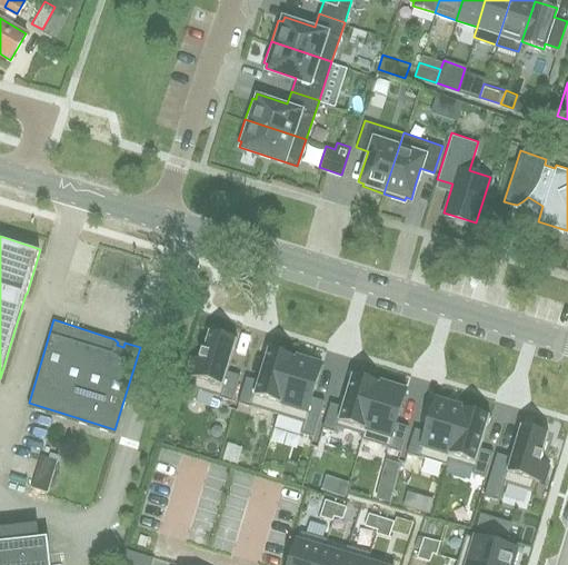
[(196,357),(190,374),(195,376),(191,386),(219,394),(219,395),(231,398),(239,374),(227,369),(236,338),(209,329),(200,358),(196,357)]
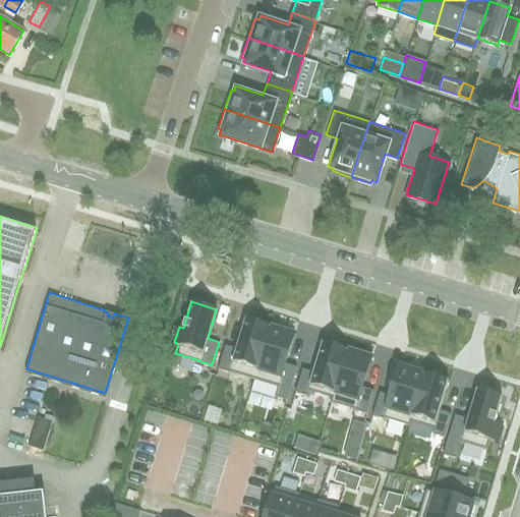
[(225,343),(218,366),(229,370),(230,369),(253,377),(269,326),(244,318),(236,347),(225,343)]
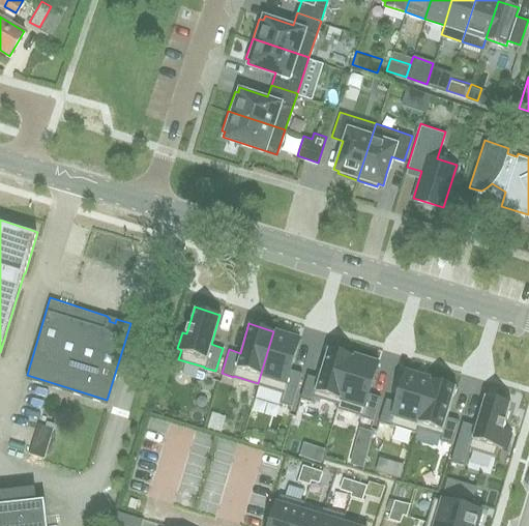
[(273,331),(258,383),(283,390),(280,401),(291,405),(301,371),(290,368),(299,337),(276,329),(275,331),(273,331)]
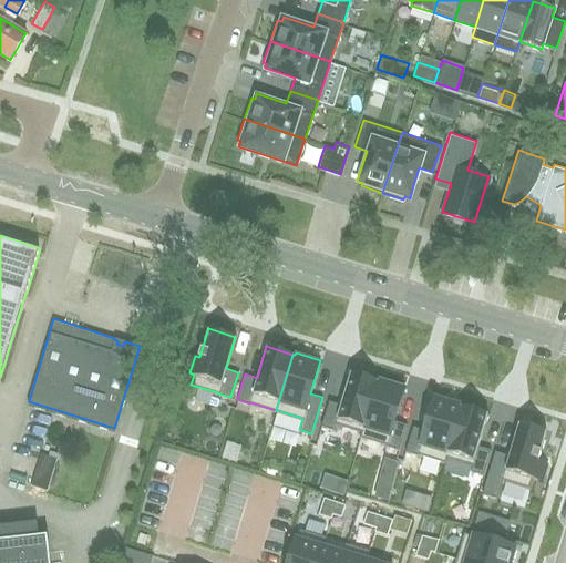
[(329,399),(321,425),(333,429),(336,422),(360,430),(361,430),(377,380),(350,371),(341,403),(329,399)]
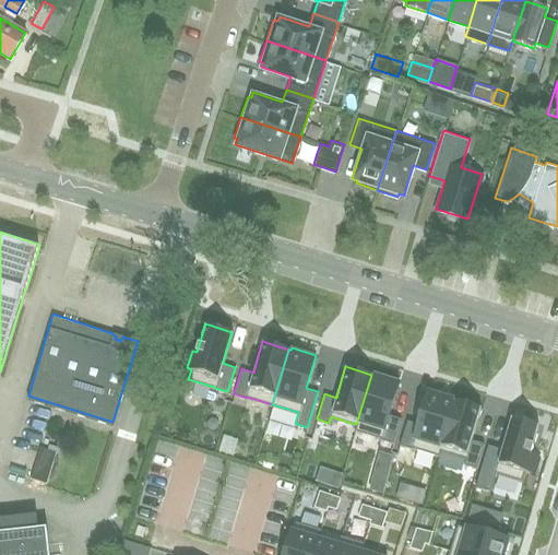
[(355,424),(354,429),(381,437),(380,438),(393,441),(401,416),(389,413),(399,379),(375,373),(374,375),(371,375),(356,424),(355,424)]
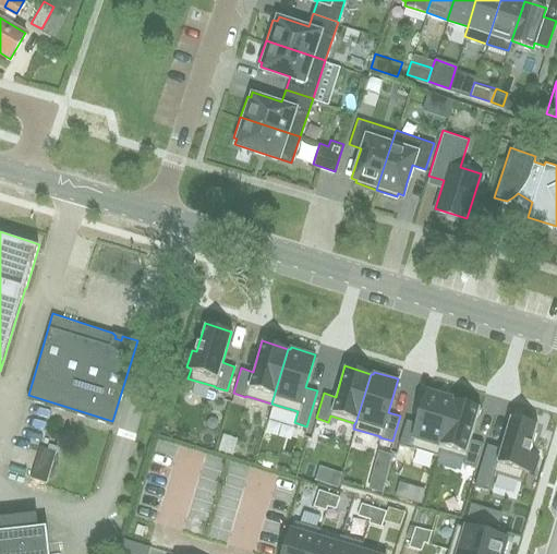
[(406,418),(398,443),(411,447),(411,446),(438,454),(439,448),(438,448),(453,398),(451,398),(452,395),(428,388),(419,421),(406,418)]
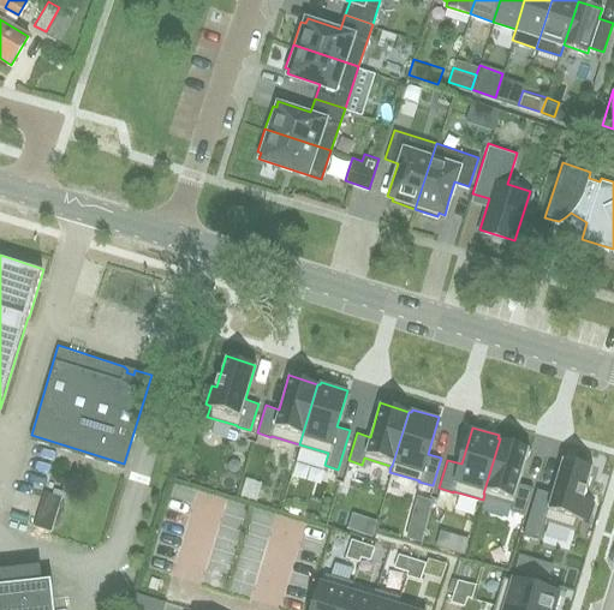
[(500,438),(483,494),(484,494),(512,502),(510,509),(524,513),(532,485),(519,482),(529,448),(500,438)]
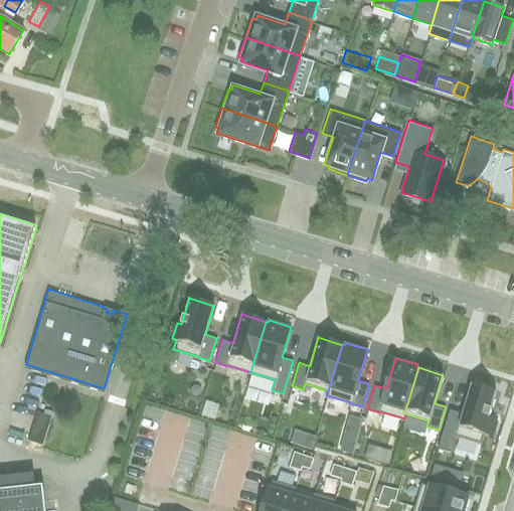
[(449,407),(438,447),(451,451),(456,434),(481,442),(483,433),(487,434),(492,417),(488,416),(496,391),(471,383),(462,411),(449,407)]
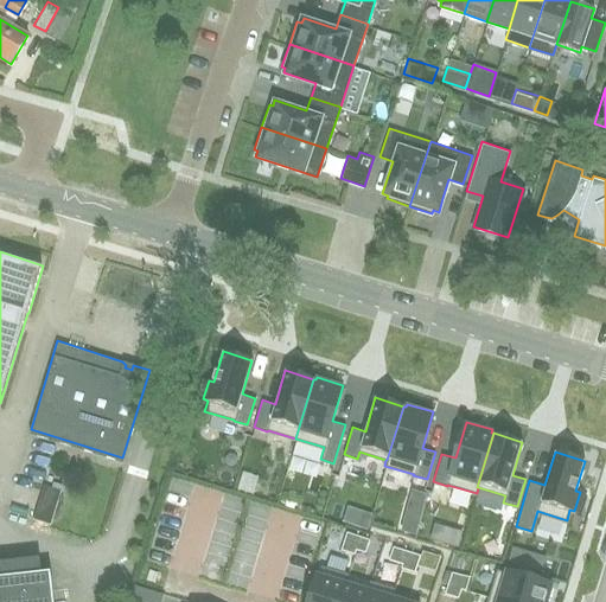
[(43,482),(32,517),(50,522),(61,488),(43,482)]
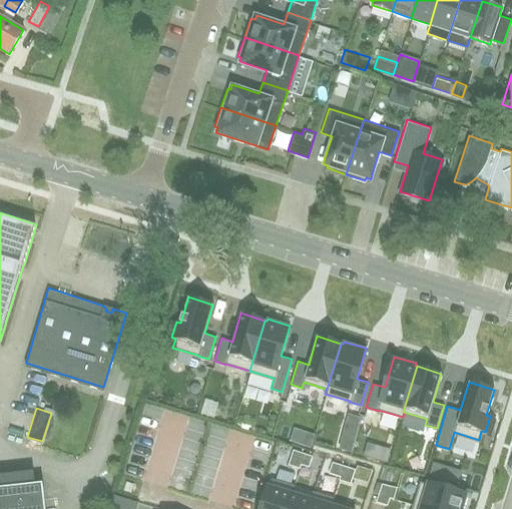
[(307,431),(304,442),(311,445),(313,439),(315,433),(307,431)]
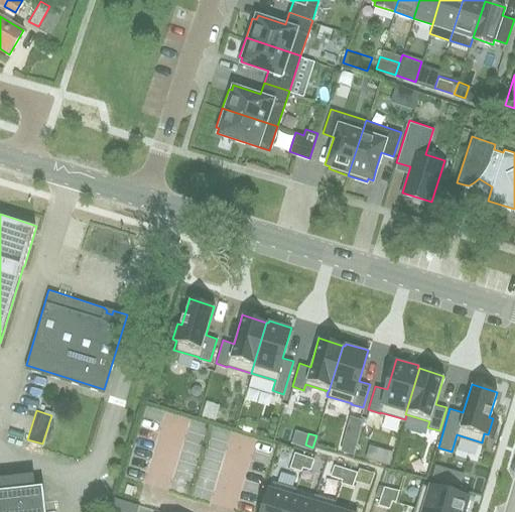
[(342,436),(338,448),(350,452),(353,439),(342,436)]
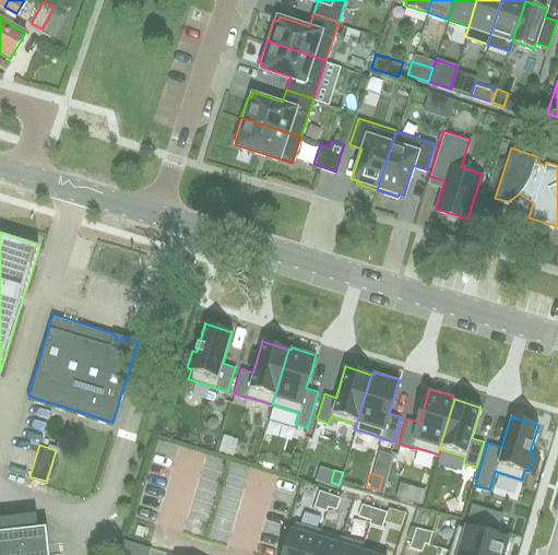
[(413,485),(410,498),(419,502),(424,488),(413,485)]
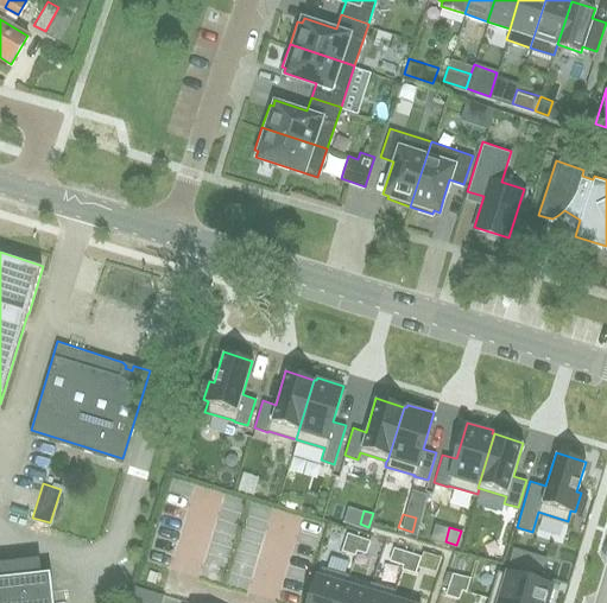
[(346,529),(340,547),(354,552),(355,547),(360,534),(346,529)]
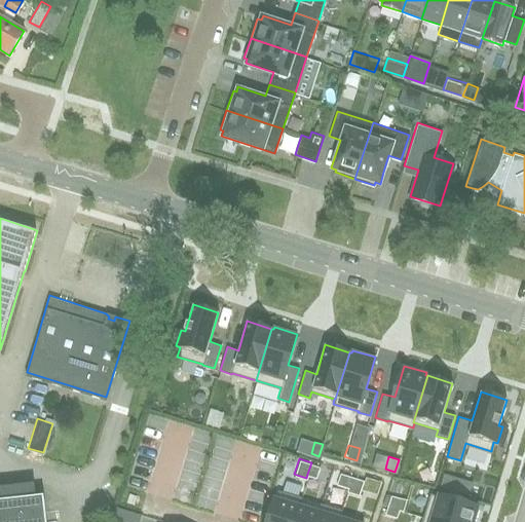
[(311,462),(307,474),(315,477),(320,464),(311,462)]
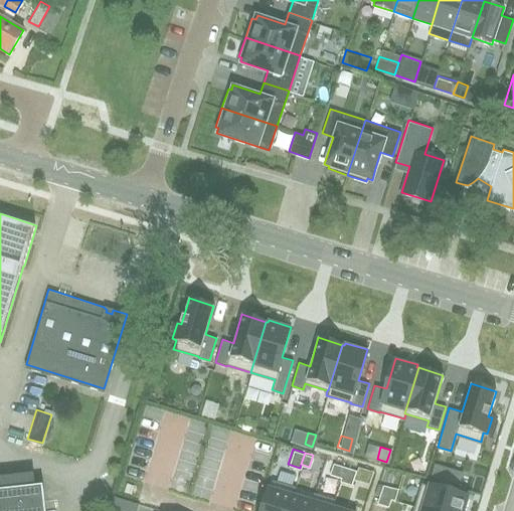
[(331,461),(328,473),(340,477),(343,465),(331,461)]
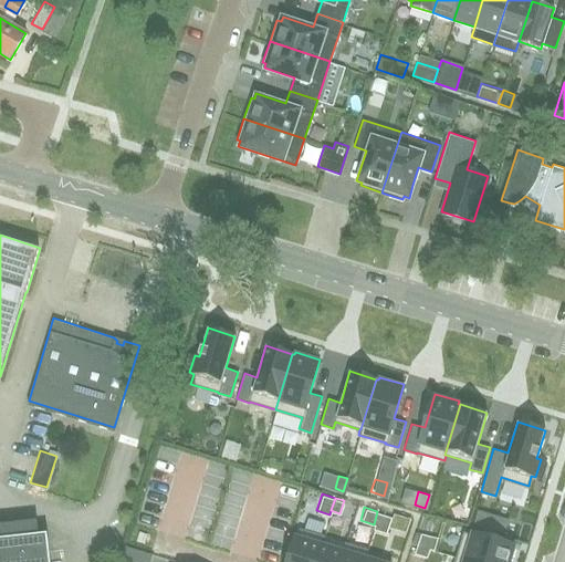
[(477,507),(472,521),(503,530),(508,517),(477,507)]
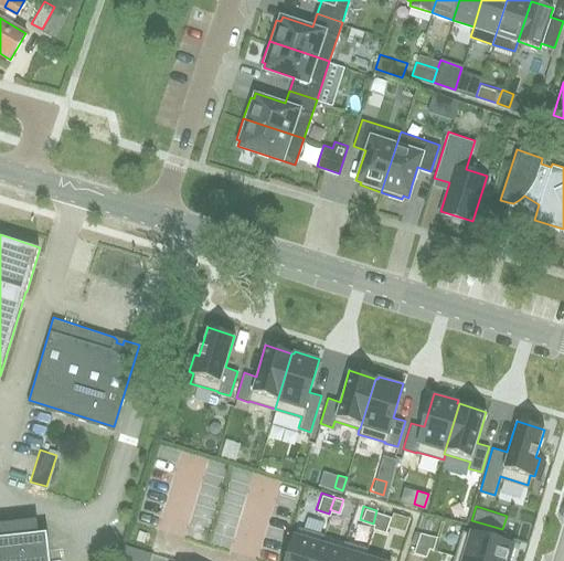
[(373,524),(372,527),(385,531),(390,514),(376,510),(373,524)]
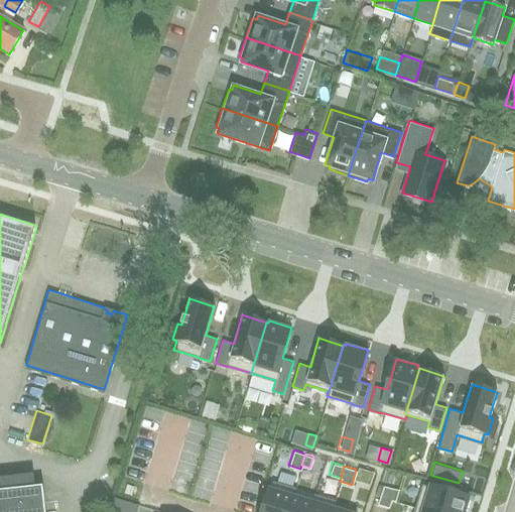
[(33,473),(0,477),(0,511),(45,511),(44,496),(36,497),(33,473)]
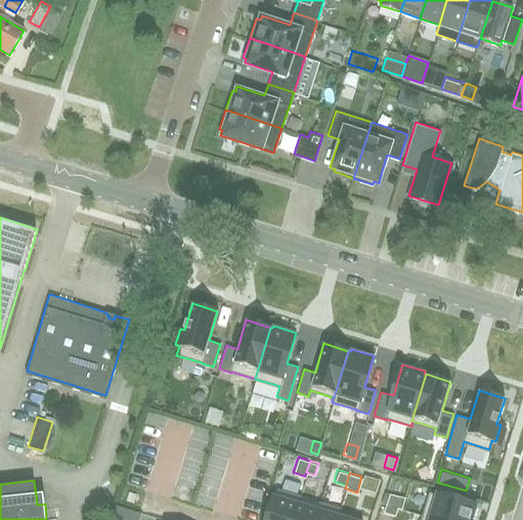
[(276,487),(266,519),(292,519),(297,504),(298,504),(301,494),(276,487)]
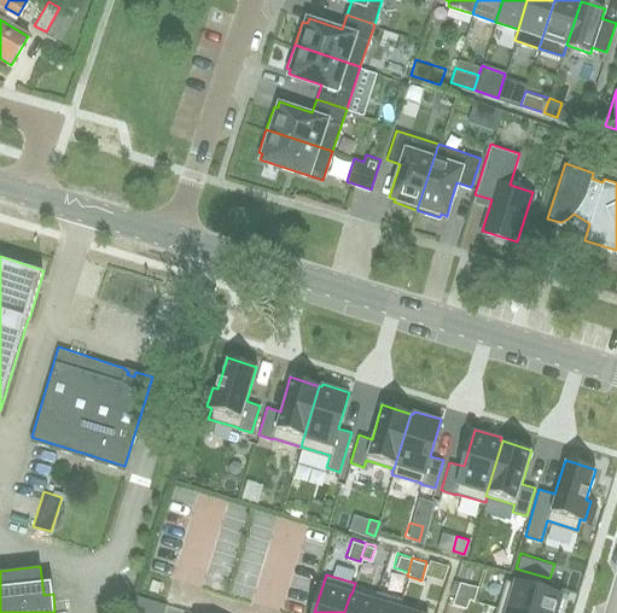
[(458,578),(454,593),(469,597),(475,599),(478,585),(458,578)]
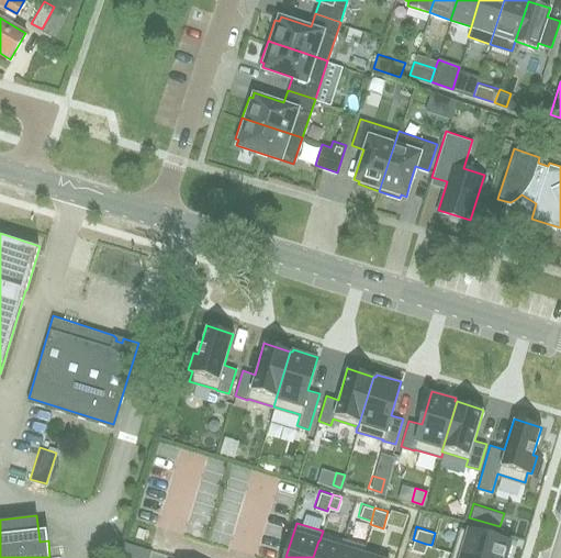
[(459,526),(451,551),(474,557),(504,557),(509,542),(459,526)]
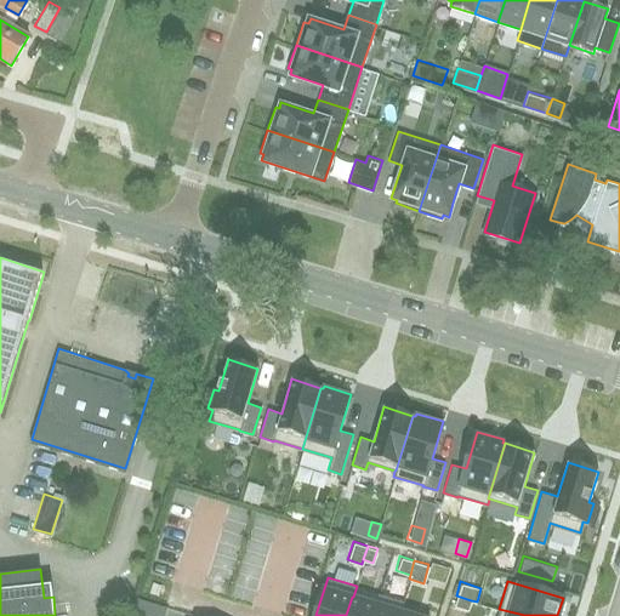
[(376,604),(371,615),(398,615),(402,605),(403,606),(404,600),(377,593),(375,604),(376,604)]
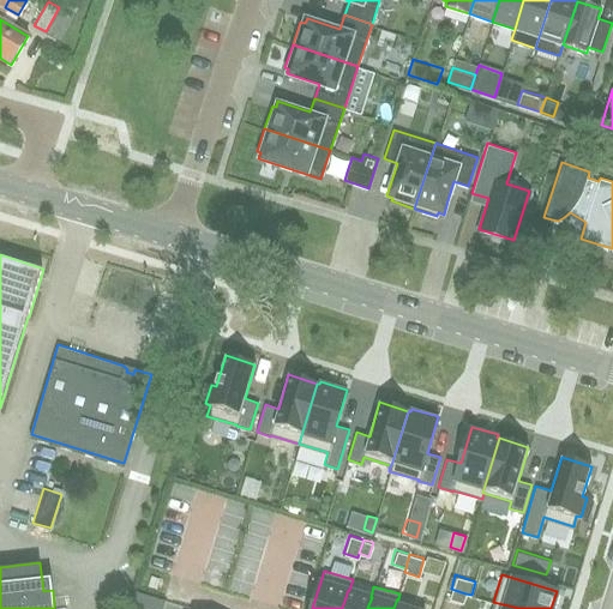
[(451,589),(449,598),(463,603),(466,594),(451,589)]
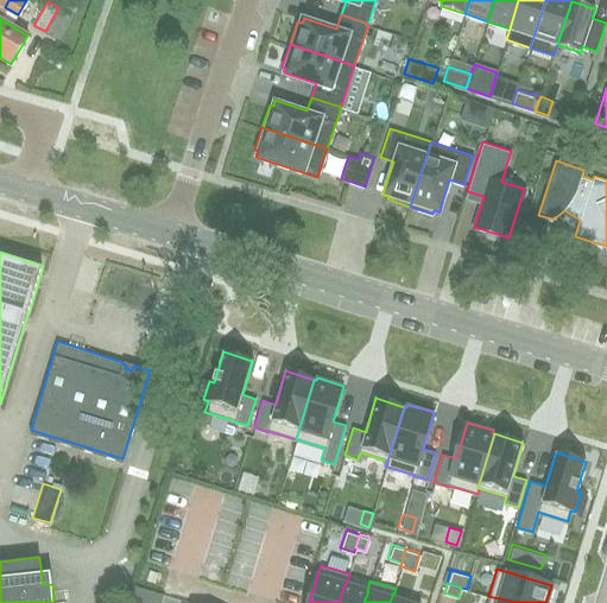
[(134,584),(130,598),(144,602),(147,589),(134,584)]
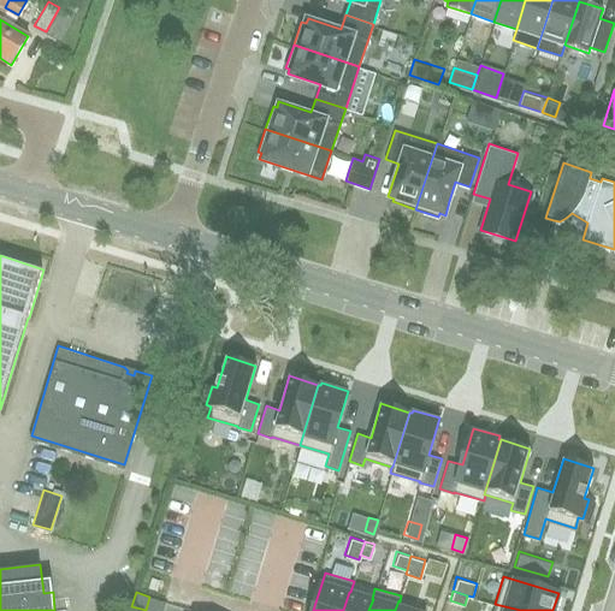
[(349,592),(343,610),(368,610),(373,599),(372,599),(350,592),(349,592)]
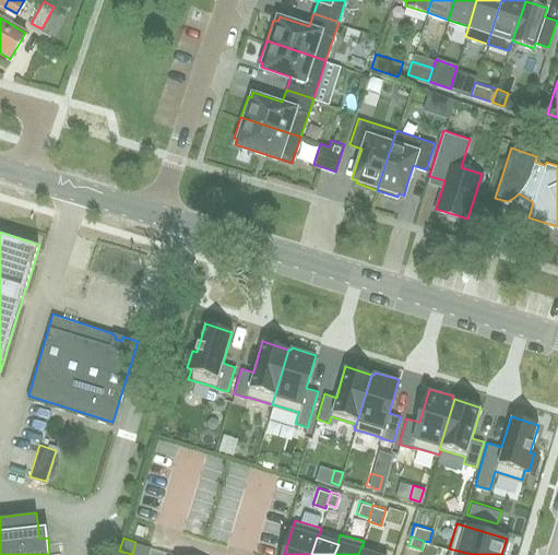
[(361,545),(358,554),(384,554),(386,553),(363,546),(361,545)]
